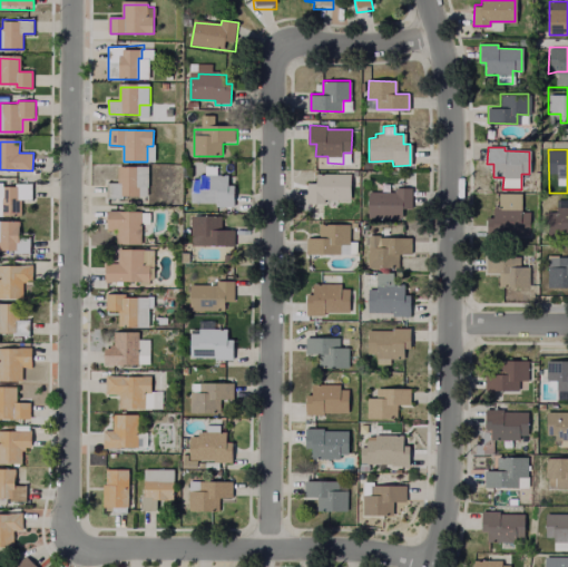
[(149,169),(149,196),(108,196),(108,183),(119,183),(120,169),(149,169)]
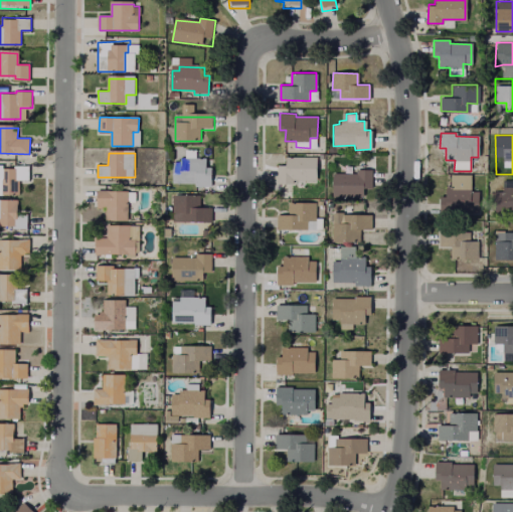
[(207,159),(207,168),(212,168),(212,188),(197,188),(197,185),(175,184),(175,164),(182,164),(182,159),(207,159)]
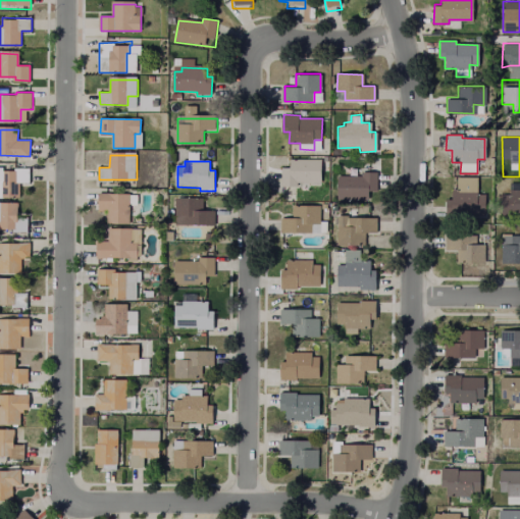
[(322,161),(322,184),(298,183),(298,186),(282,186),(282,167),(291,167),(291,161),(322,161)]
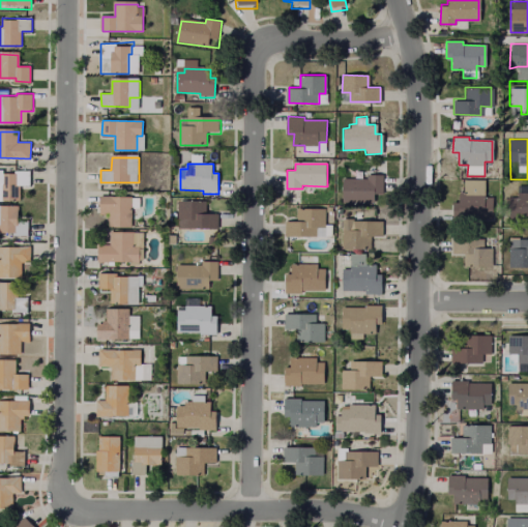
[(31,173),(31,185),(20,185),(20,200),(0,200),(0,180),(1,180),(1,172),(31,173)]
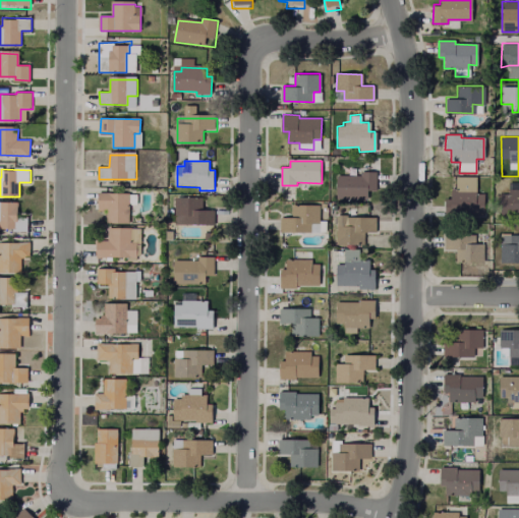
[(375,171),(375,189),(366,189),(366,199),(336,198),(336,175),(359,175),(359,171),(375,171)]
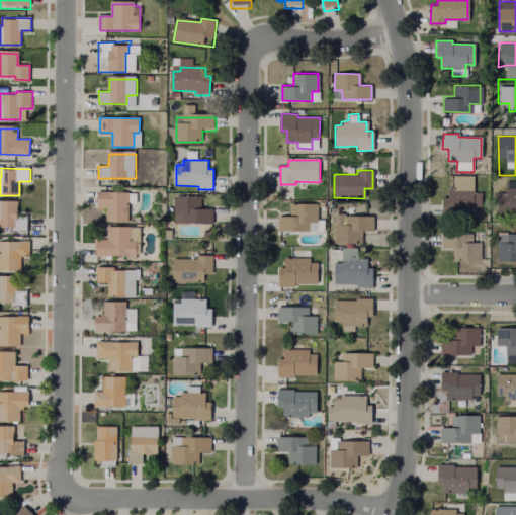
[(515,213),(498,213),(498,192),(505,192),(505,188),(515,188),(515,213)]
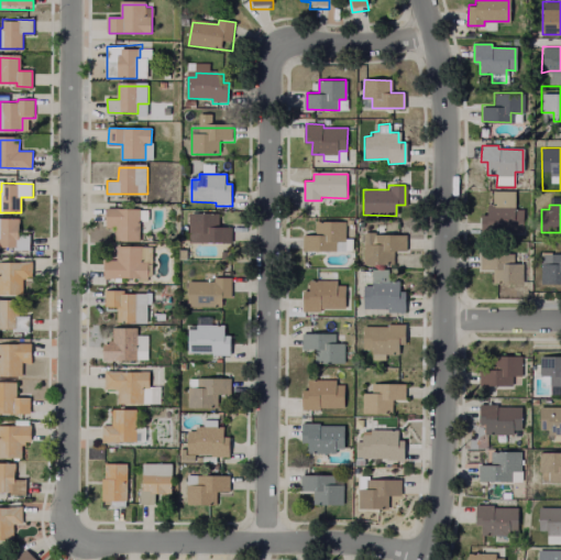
[(523,210),(523,233),(480,232),(481,206),(515,206),(515,210),(523,210)]
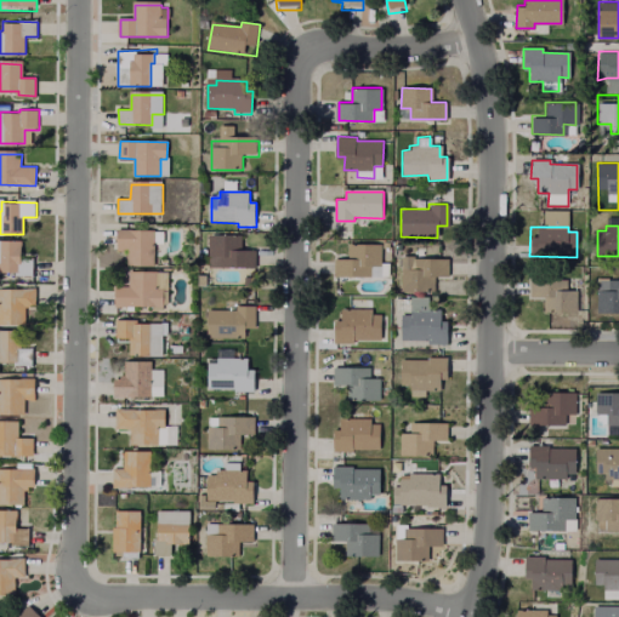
[(164,233),(164,245),(154,245),(154,266),(129,266),(129,251),(118,251),(118,230),(154,230),(164,233)]
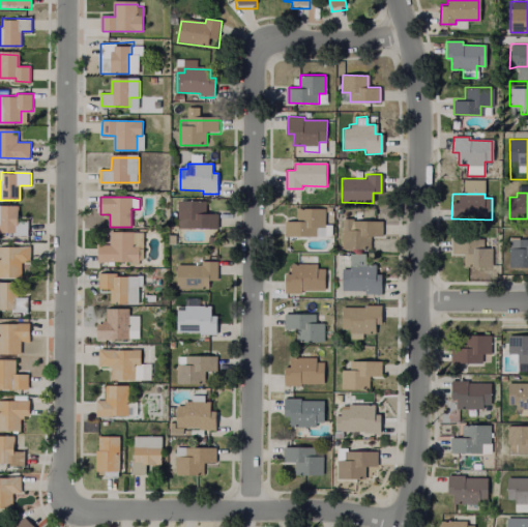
[(218,213),(217,230),(188,230),(188,220),(179,220),(179,202),(206,203),(206,213),(218,213)]
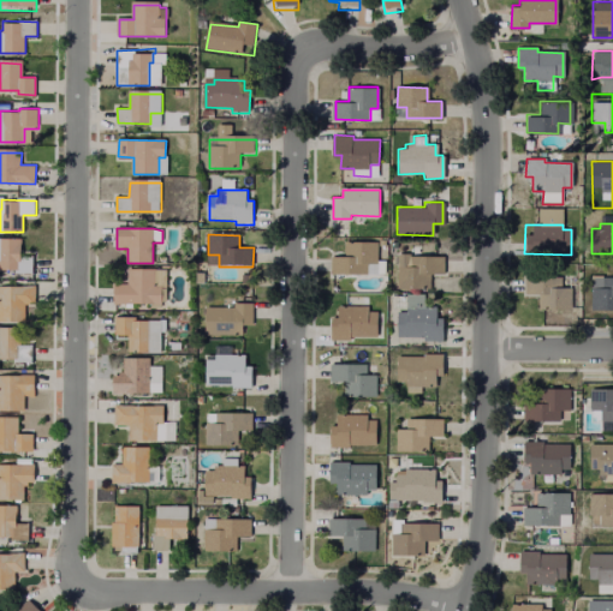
[(0,240),(22,241),(21,269),(0,268),(0,240)]
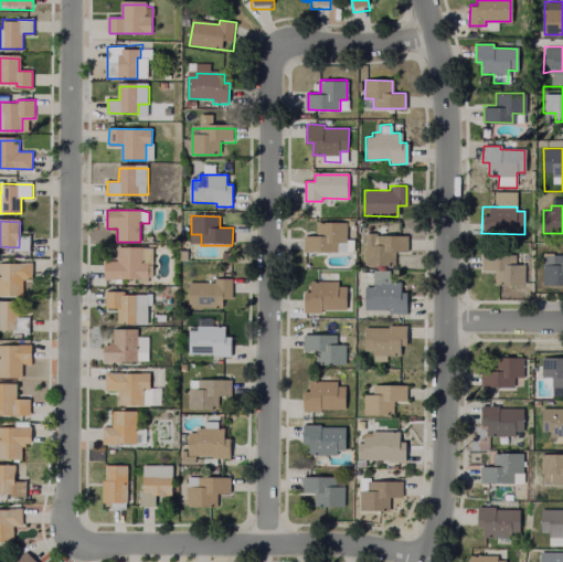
[(346,224),(346,252),(307,251),(306,235),(316,235),(316,224),(346,224)]
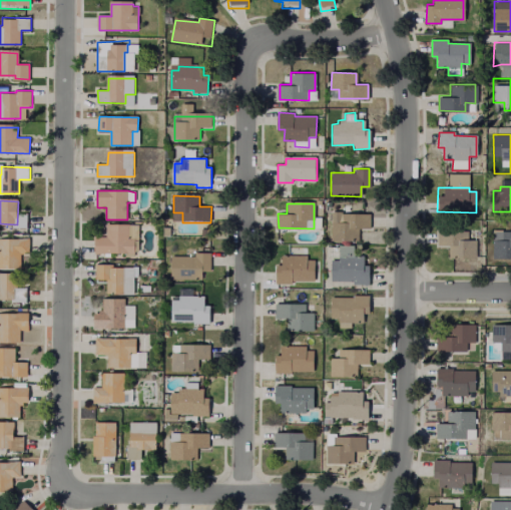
[(369,211),(369,227),(357,227),(357,240),(332,240),(333,221),(340,222),(341,205),(349,205),(349,211),(369,211)]
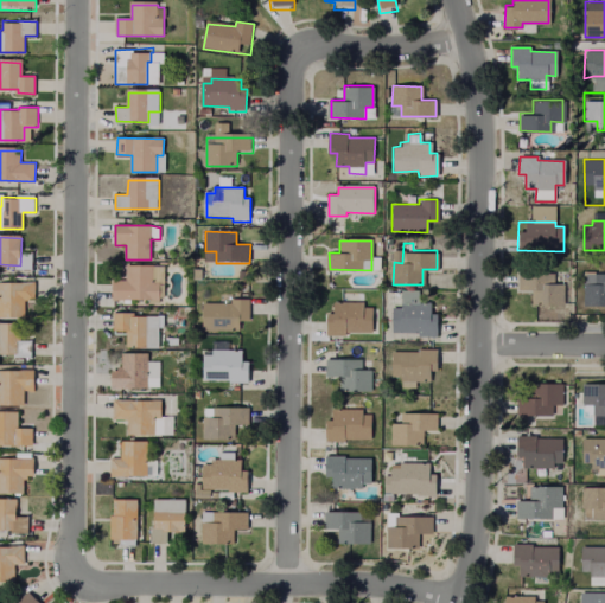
[(161,268),(161,300),(114,300),(113,281),(127,282),(127,268),(161,268)]
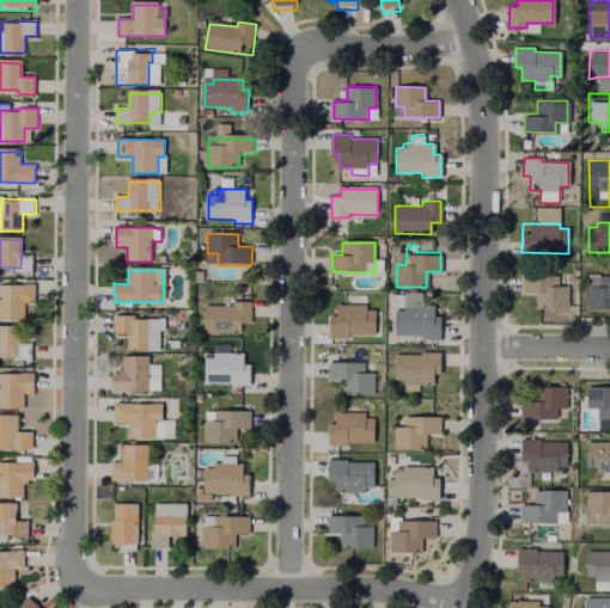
[(567,288),(567,307),(537,307),(537,290),(523,290),(523,276),(557,276),(557,288),(567,288)]
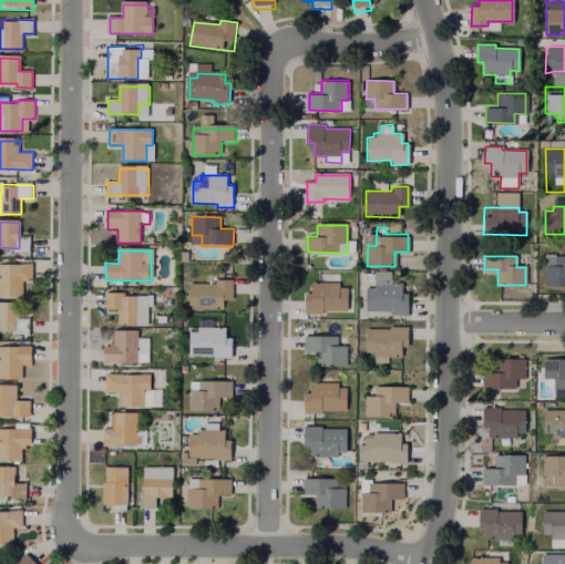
[(564,285),(544,285),(544,256),(564,256),(564,285)]
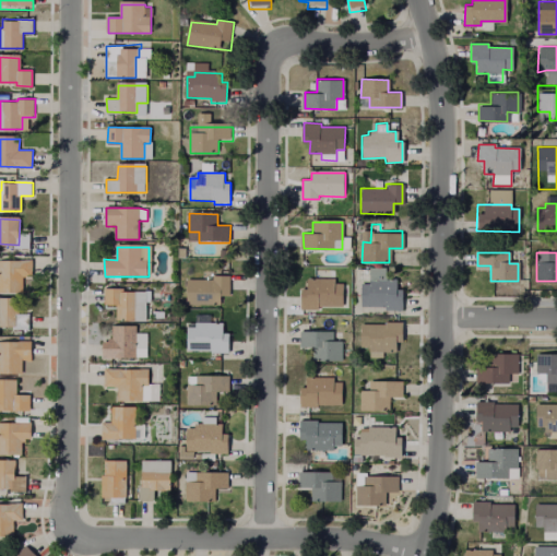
[(0,260),(33,260),(33,276),(24,276),(24,292),(0,292),(0,260)]
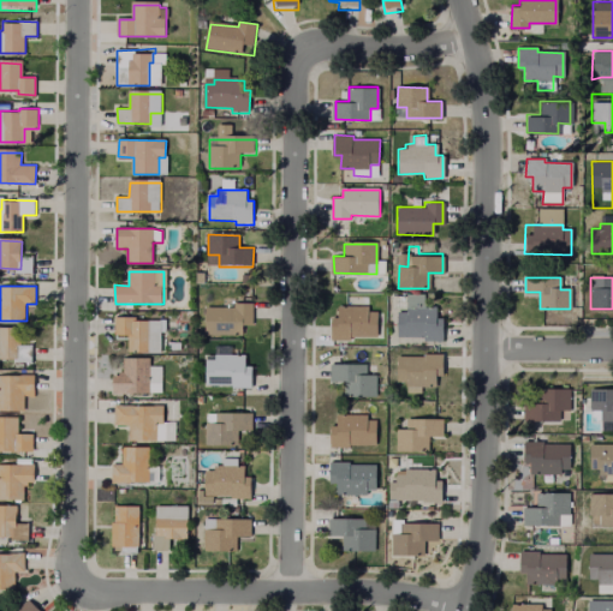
[(349,299),(349,306),(364,306),(364,311),(374,311),(374,336),(349,336),(349,339),(329,340),(331,299),(349,299)]
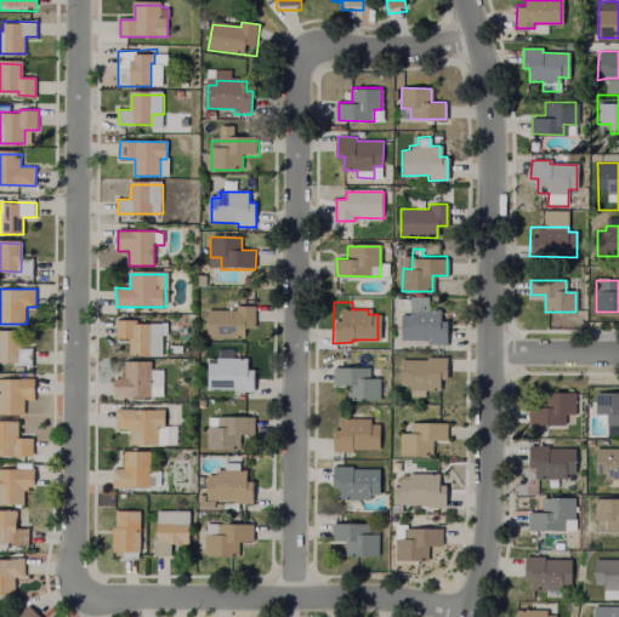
[(256,308),(256,340),(210,340),(210,313),(239,313),(239,308),(256,308)]
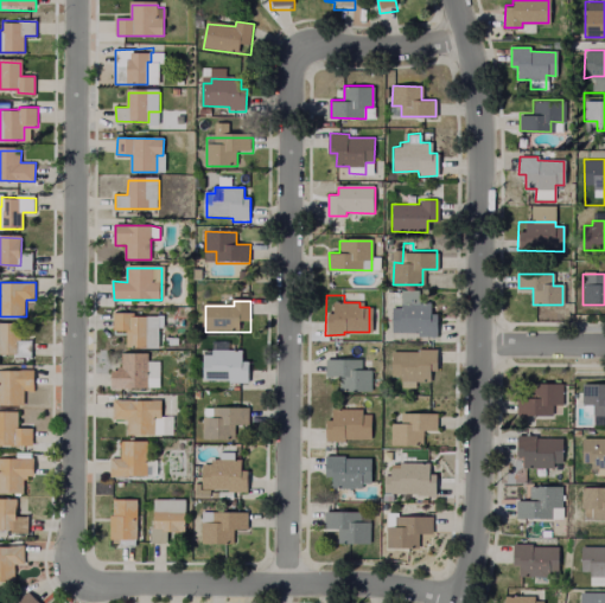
[(427,305),(427,313),(434,313),(434,337),(418,337),(418,332),(392,332),(392,307),(399,307),(399,305),(427,305)]
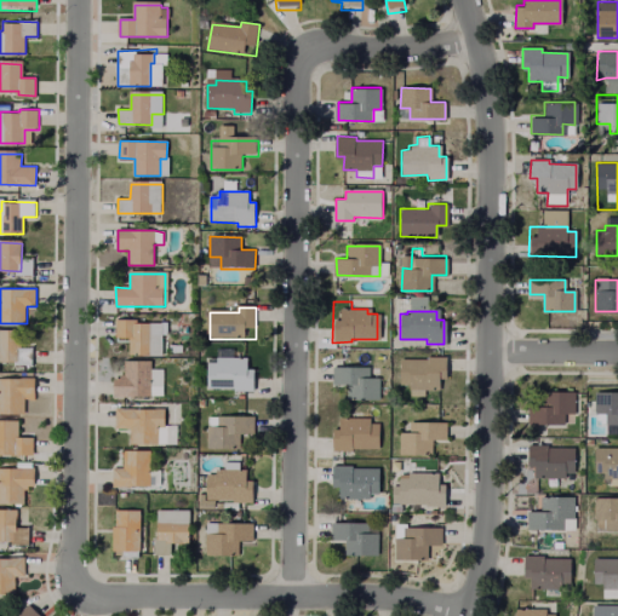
[(138,320),(138,324),(164,324),(162,356),(131,356),(131,339),(118,339),(118,320),(138,320)]
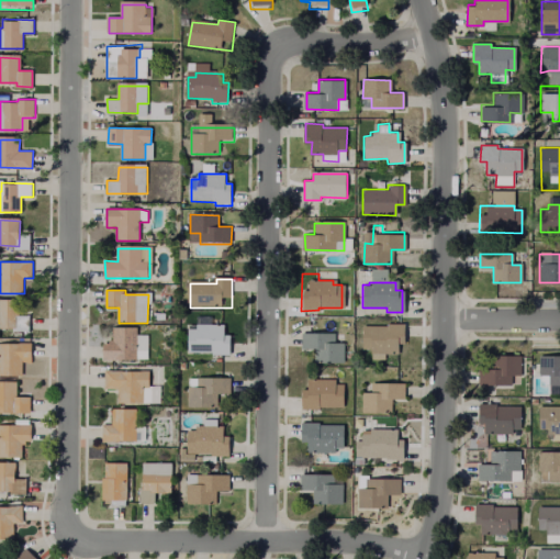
[(33,313),(33,328),(0,328),(0,302),(20,302),(20,313),(33,313)]
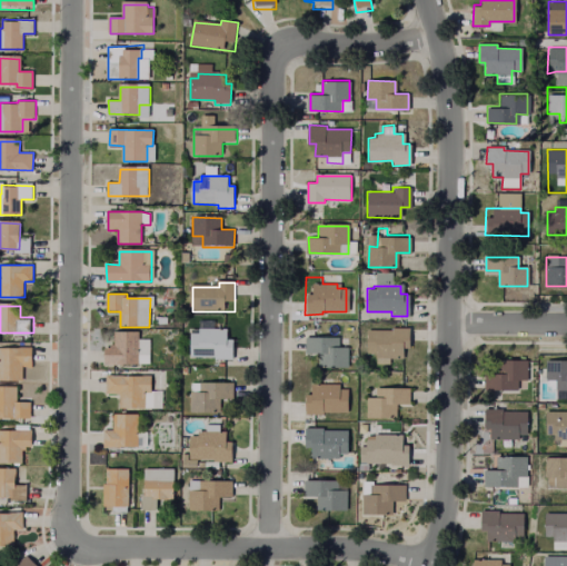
[(230,345),(230,358),(191,357),(191,335),(200,334),(200,321),(217,323),(217,330),(225,330),(224,344),(230,345)]
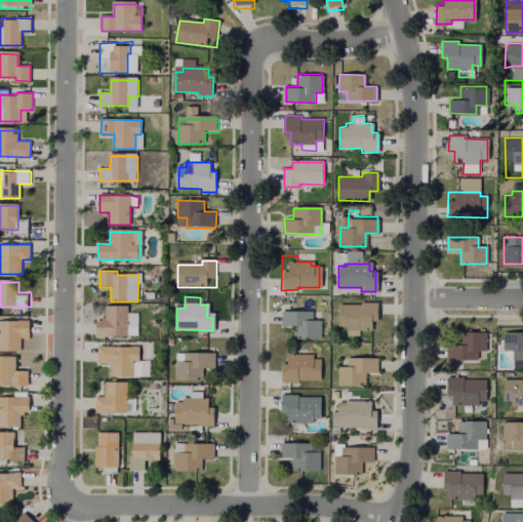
[(374,303),(374,319),(370,319),(370,330),(359,330),(359,336),(346,336),(346,326),(337,326),(337,305),(360,305),(360,303),(374,303)]
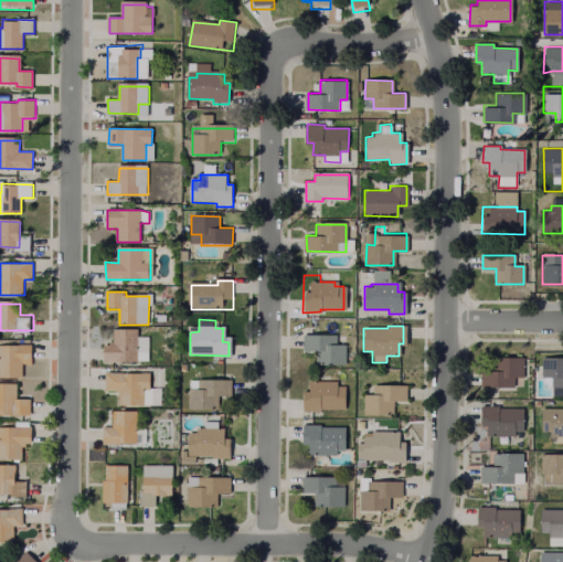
[(137,332),(137,362),(105,361),(105,345),(115,345),(115,331),(137,332)]
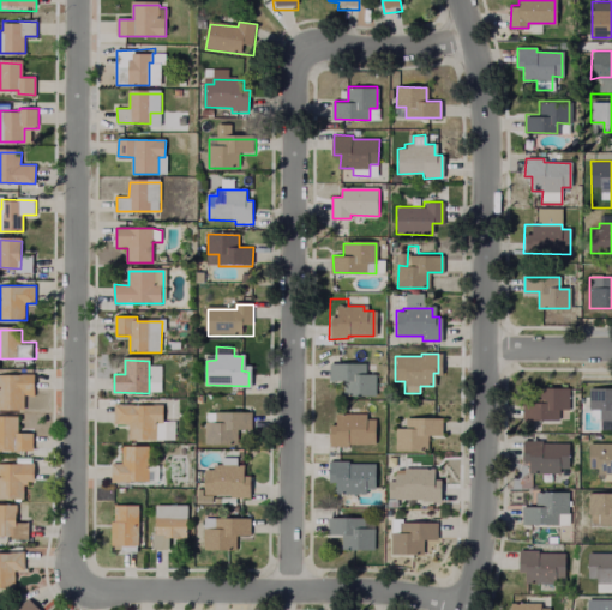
[(378,367),(378,378),(376,378),(376,396),(346,396),(346,381),(329,381),(329,363),(365,363),(365,366),(378,367)]
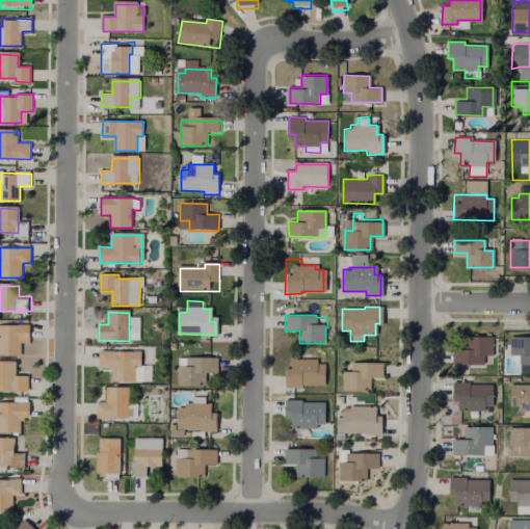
[(0,324),(30,325),(30,342),(22,342),(22,355),(0,354),(0,324)]
